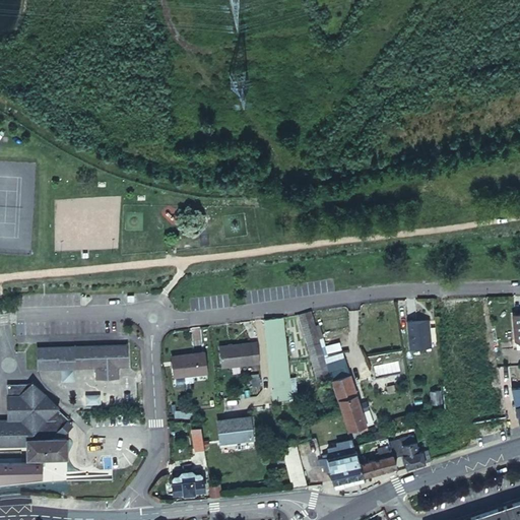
[(318,376),(331,372),(331,371),(329,363),(327,359),(325,351),(323,347),(321,342),(319,336),(318,331),(318,329),(312,309),(300,312),(318,376)]
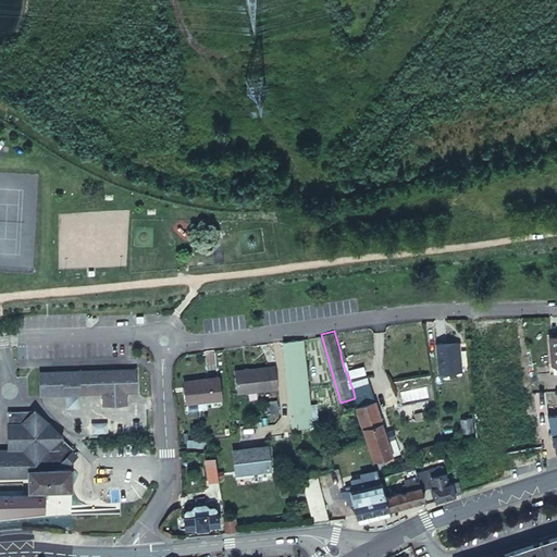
[(305,337),(284,339),(293,429),(313,426),(312,419),(319,419),(318,403),(311,404),(305,337)]
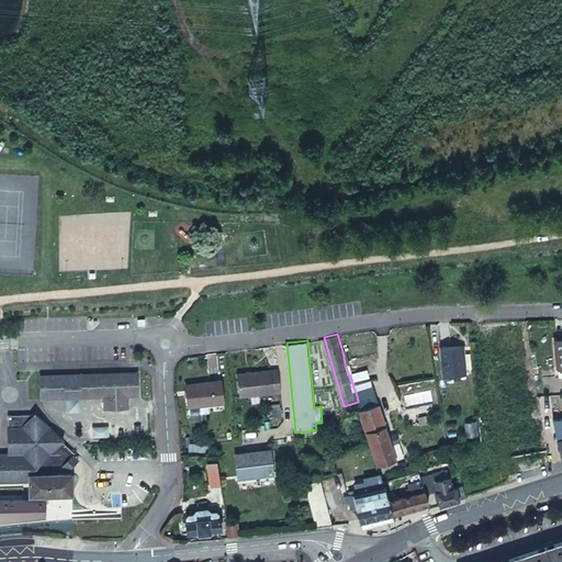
[(464,343),(441,345),(445,373),(468,371),(464,343)]
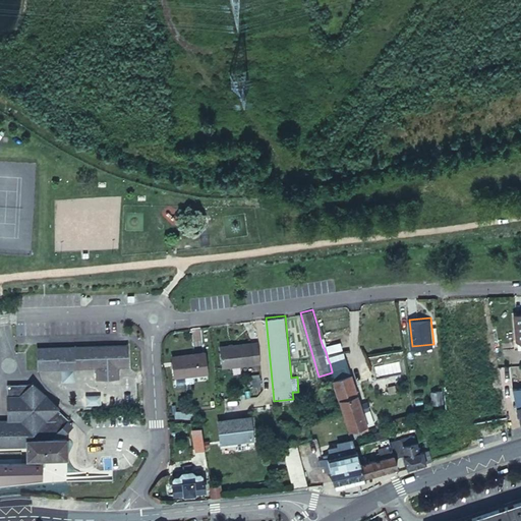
[(262,362),(259,340),(221,345),(224,366),(262,362)]
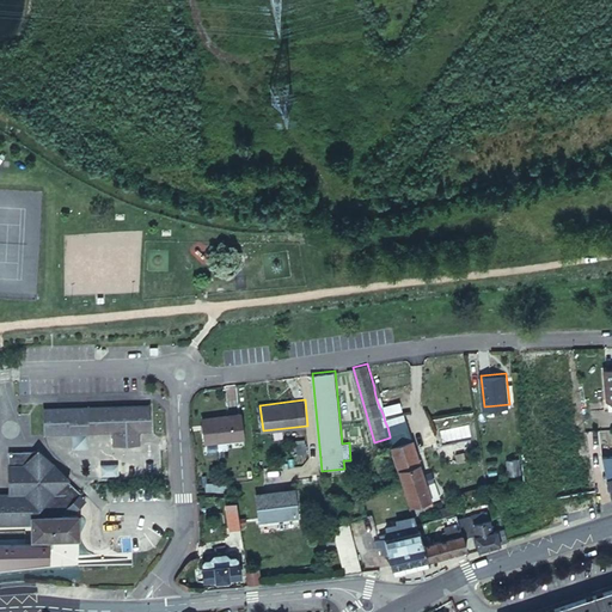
[(150,408),(42,409),(42,438),(112,436),(112,448),(123,448),(122,446),(128,445),(128,448),(138,448),(138,436),(150,436),(150,408)]
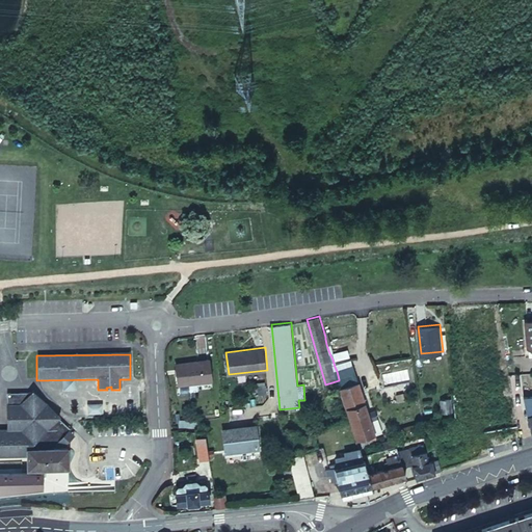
[(212,360),(178,363),(180,383),(215,380),(212,360)]
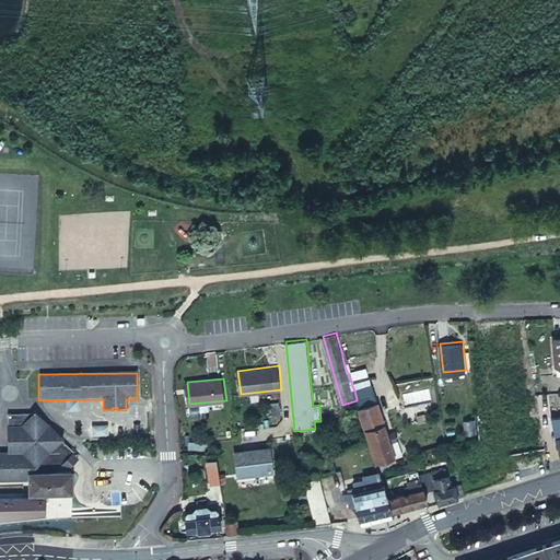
[(373,382),(354,388),(354,391),(357,398),(376,392),(374,385),(373,382)]
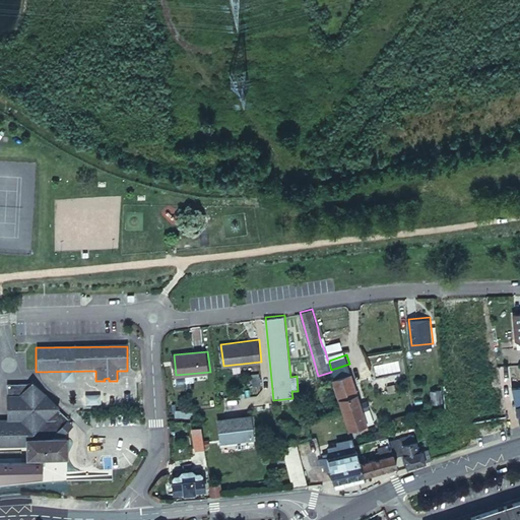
[(445,386),(451,386),(450,375),(449,368),(449,360),(442,361),(445,380),(445,386)]
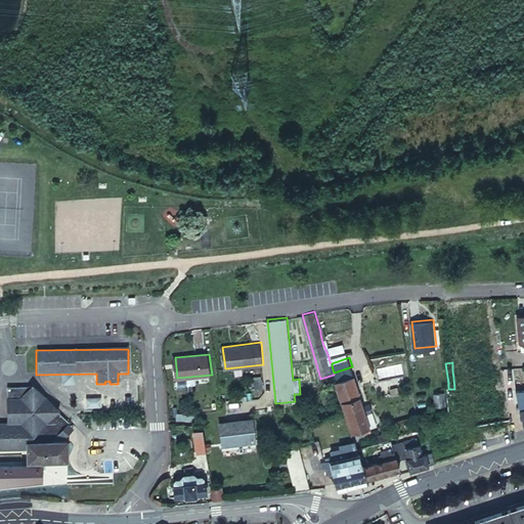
[(370,428),(351,368),(334,374),(334,375),(346,412),(352,434),(370,428)]
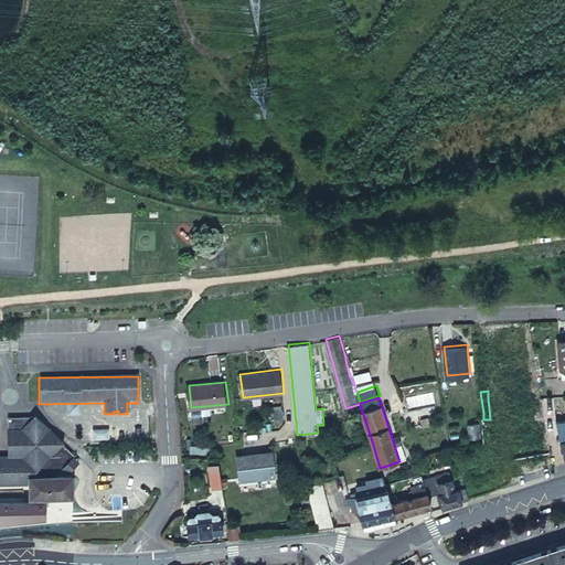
[(60,438),(35,417),(7,417),(8,457),(0,456),(0,483),(29,483),(29,476),(55,476),(55,473),(60,468),(71,457),(73,454),(59,441),(60,438)]
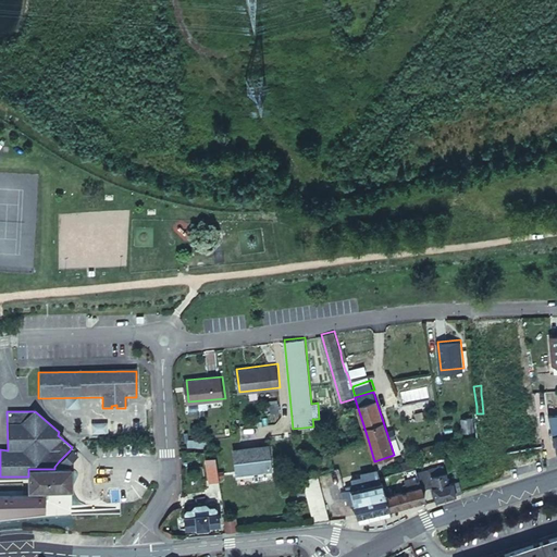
[(474,416),(466,417),(468,431),(477,430),(474,416)]
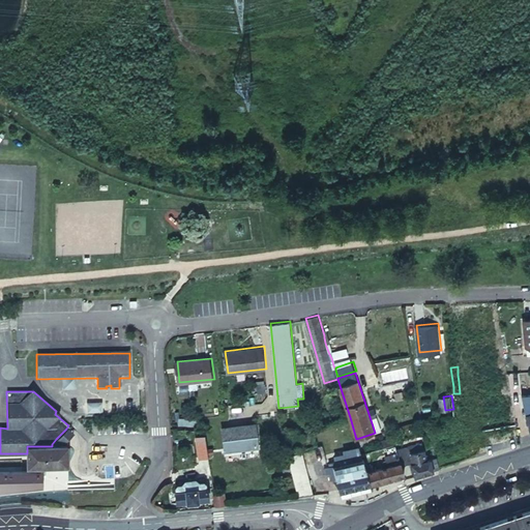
[(199,417),(178,417),(178,427),(199,427),(199,417)]
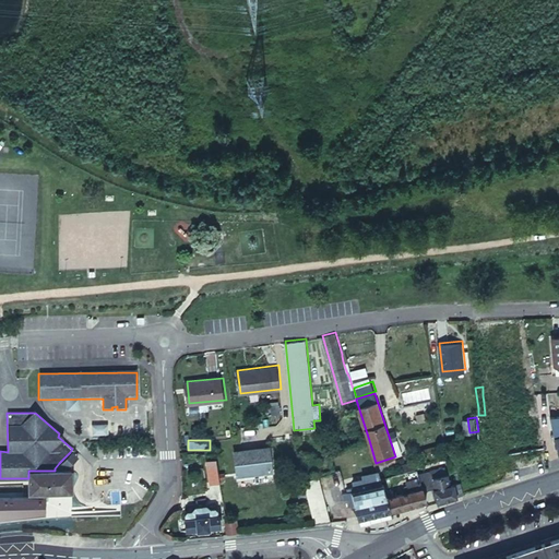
[(270,445),(249,448),(250,453),(253,472),(272,470),(270,445)]
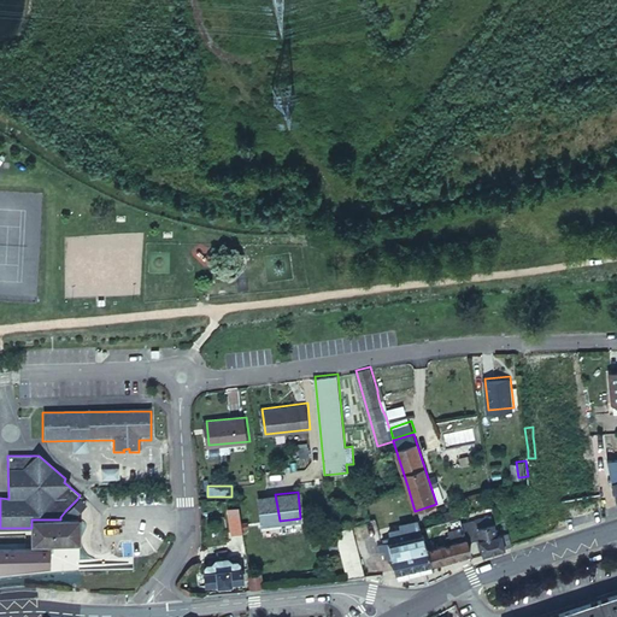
[(275,494),(259,495),(262,522),(280,521),(276,500),(275,494)]
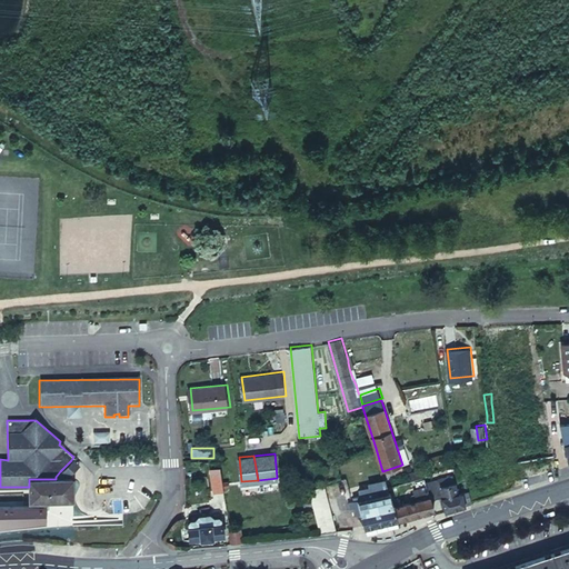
[(71,460),(60,471),(66,477),(77,465),(71,460)]
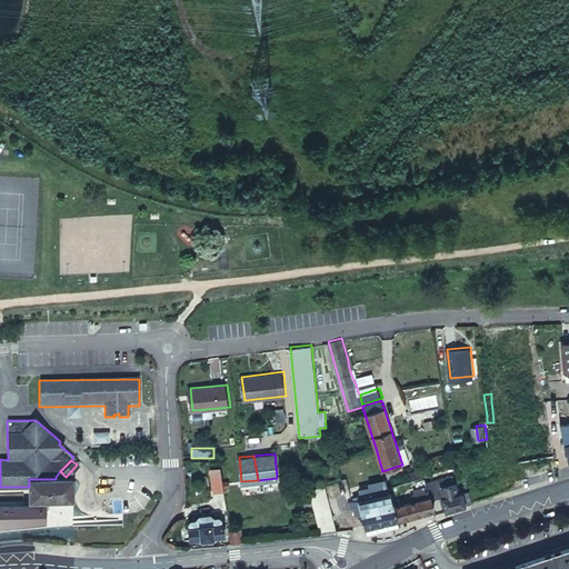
[(220,465),(219,465),(216,463),(217,467),(210,467),(213,490),(223,489),(223,487),(222,481),(220,465)]
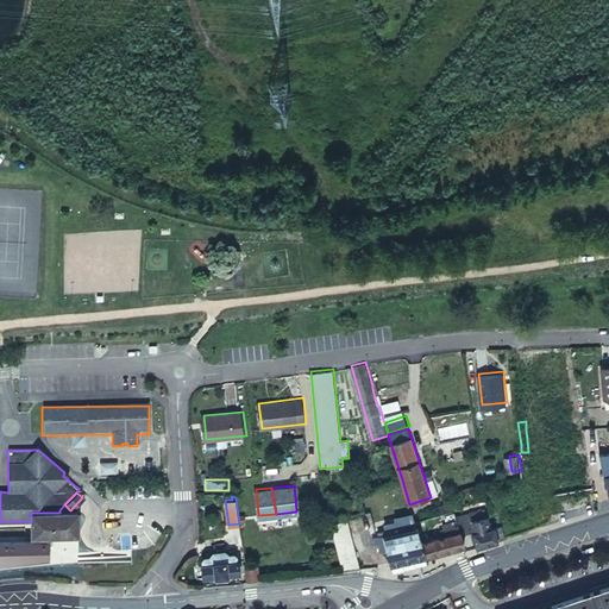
[(443,513),(445,512),(454,509),(449,501),(439,503),(443,513)]
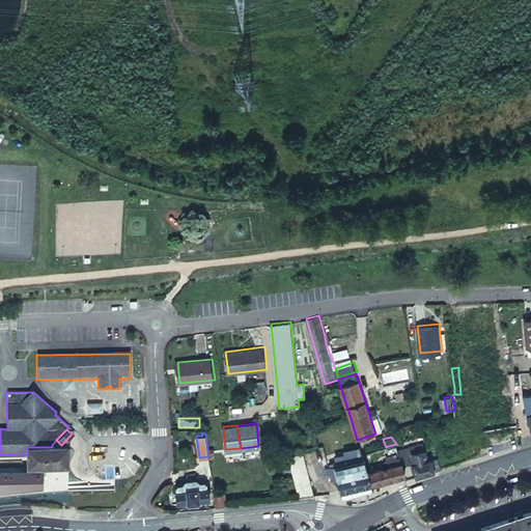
[(415,464),(412,465),(414,472),(416,478),(434,473),(434,471),(429,459),(425,443),(411,447),(415,464)]
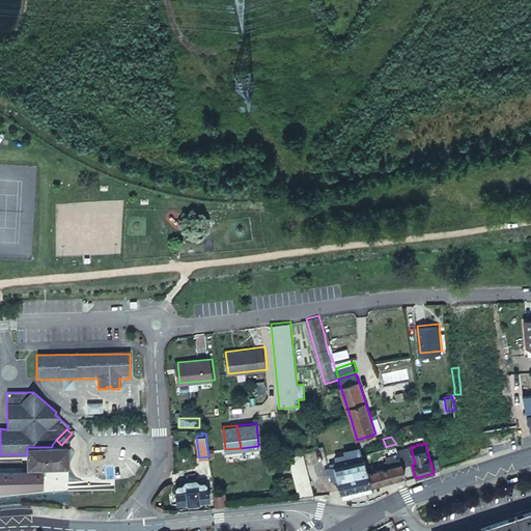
[(394,465),(402,462),(398,448),(396,444),(388,446),(394,465)]
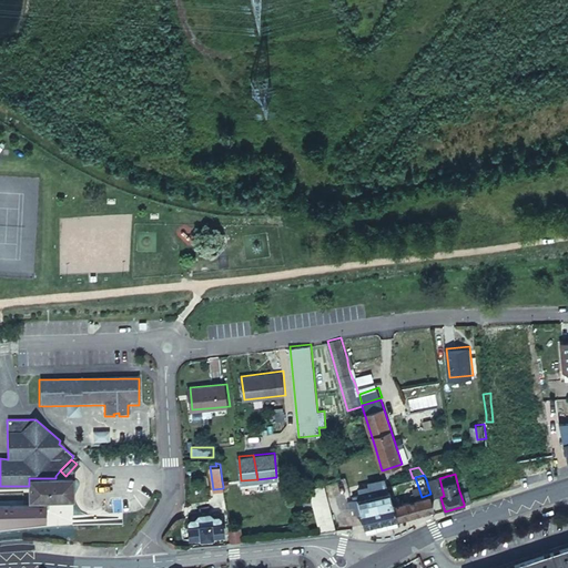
[(393,505),(386,485),(386,483),(384,477),(367,482),(368,486),(357,488),(359,494),(353,496),(354,499),(351,500),(353,507),(358,506),(364,527),(369,526),(397,518),(393,505)]
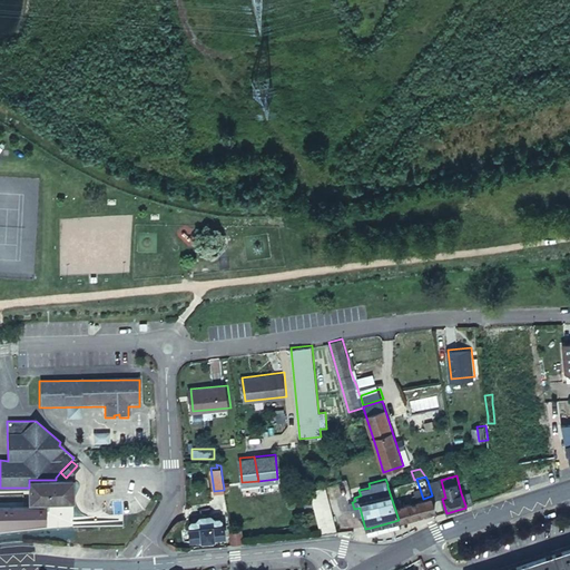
[(70,480),(56,480),(29,480),(29,488),(29,502),(71,502),(70,480)]
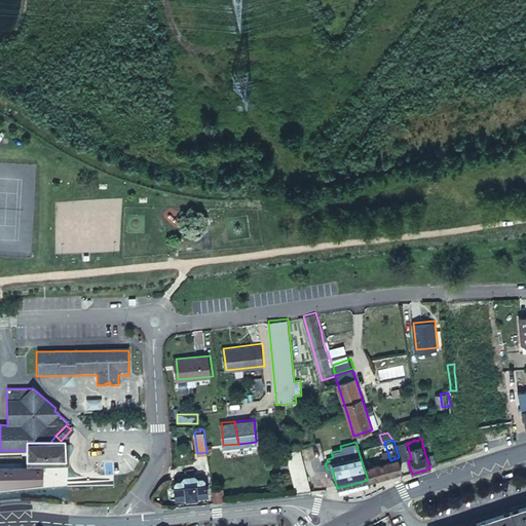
[(296,492),(310,490),(300,449),(286,452),(296,492)]
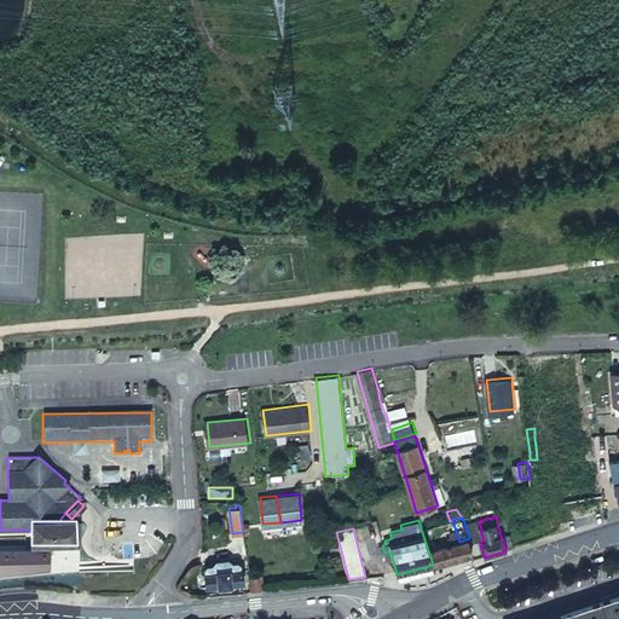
[(505,549),(513,548),(509,533),(501,536),(505,549)]
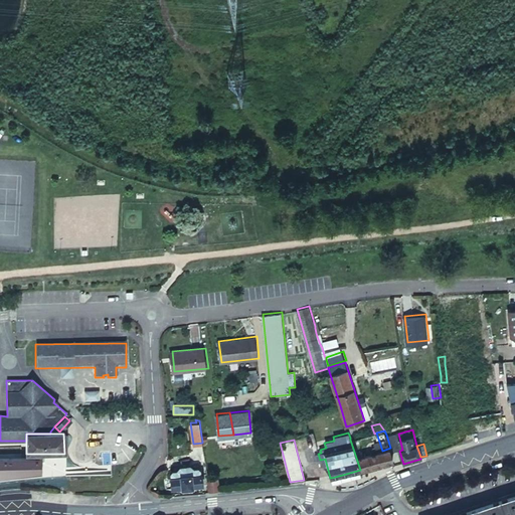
[(364,469),(393,460),(390,448),(382,451),(356,458),(360,470),(364,469)]
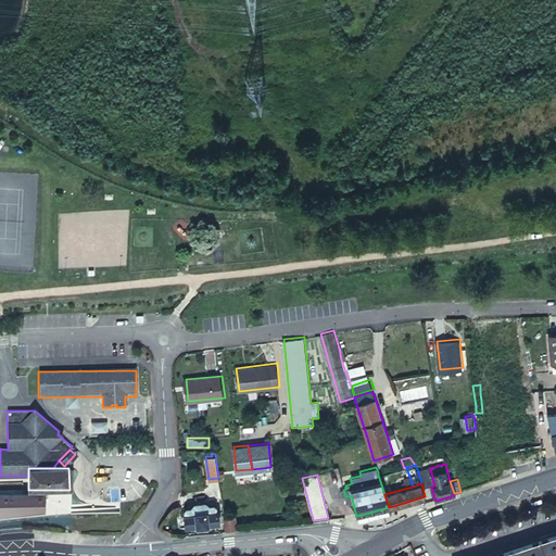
[(185,516),(186,527),(197,526),(197,528),(210,526),(210,525),(219,523),(218,512),(216,513),(216,507),(213,505),(209,506),(204,503),(194,504),(192,507),(187,507),(186,510),(186,516),(185,516)]
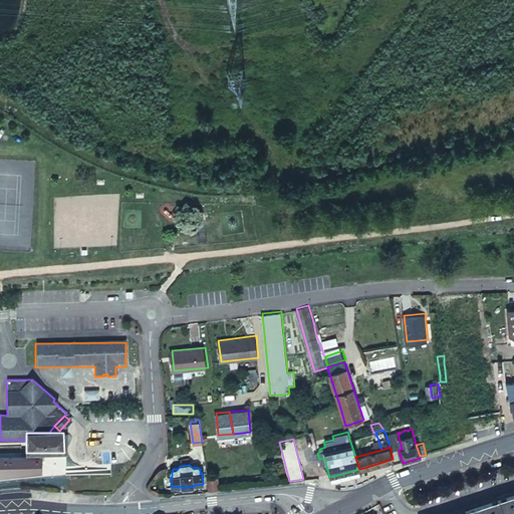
[(217,477),(207,478),(208,490),(214,490),(219,489),(217,477)]
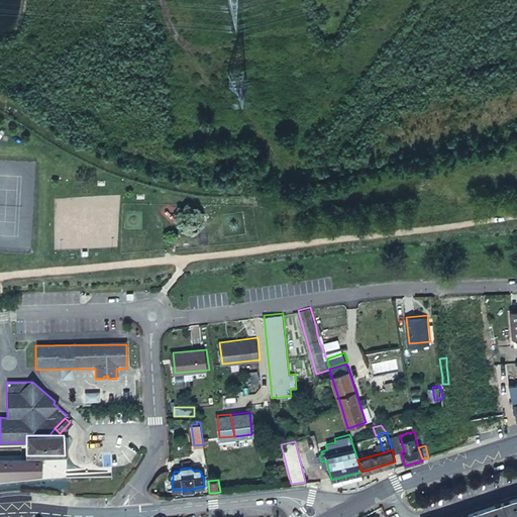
[(516,516),(516,498),(453,516),(516,516)]
